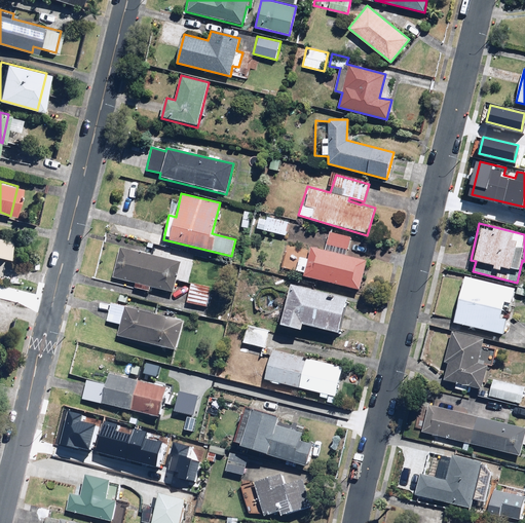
[(350,235),(329,230),(325,249),(290,241),(285,266),(305,270),(303,277),(360,289),(367,256),(347,252),(350,235)]
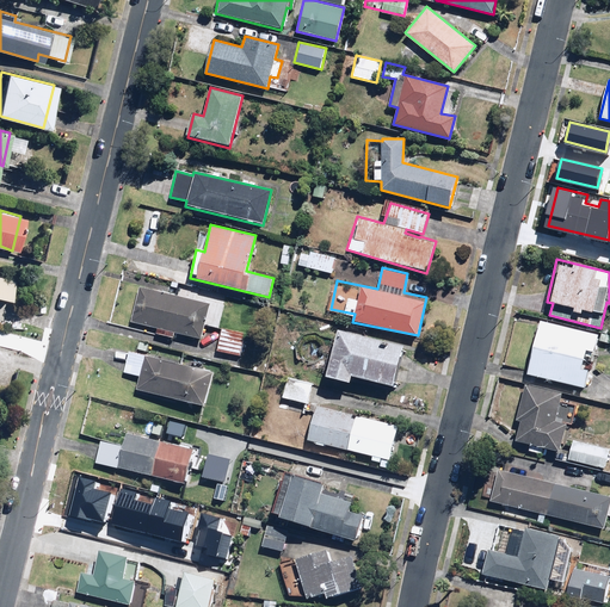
[(11,278),(0,274),(0,298),(5,301),(11,278)]
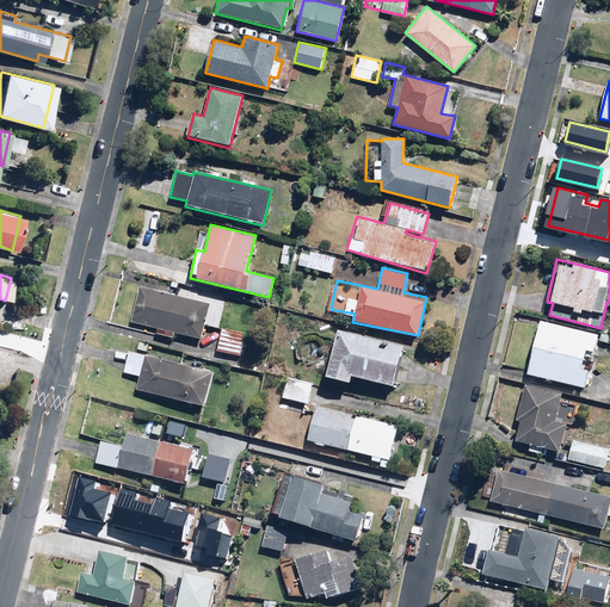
[(130,322),(156,328),(155,334),(174,339),(176,333),(201,339),(209,303),(139,286),(130,322)]
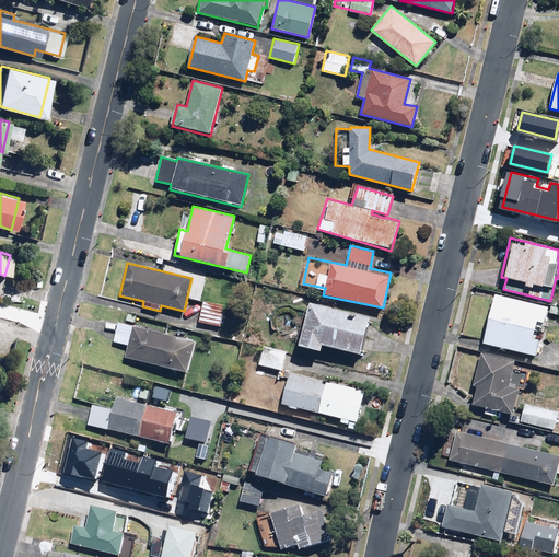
[(545,325),(549,306),(493,293),(481,343),(535,356),(539,338),(533,337),(536,323),(545,325)]
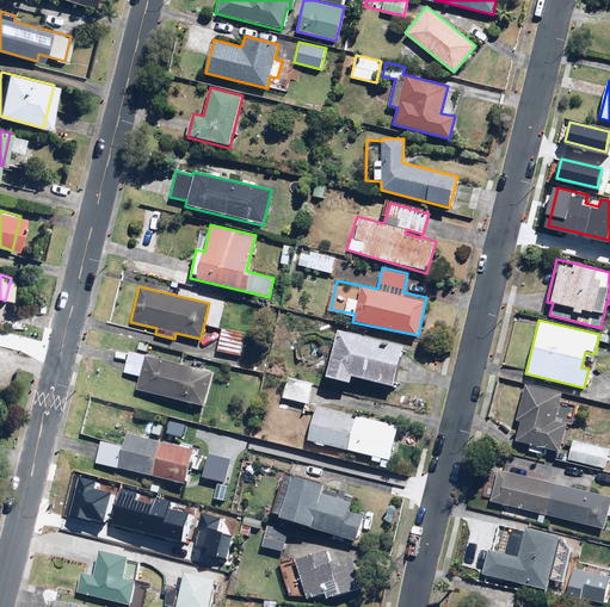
[(246,330),(222,326),(216,350),(241,354),(246,330)]
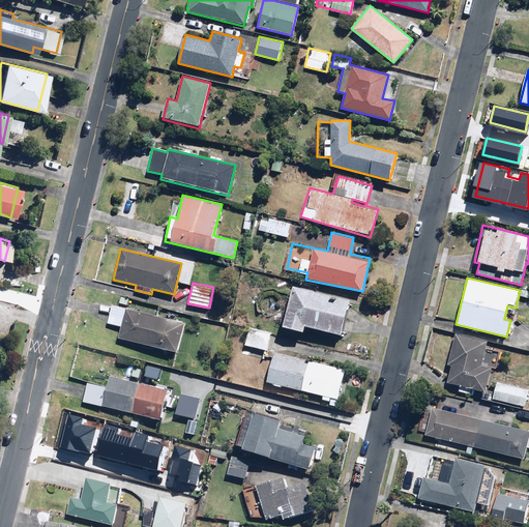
[(351,301),(292,287),(291,287),(281,330),(302,335),(304,328),(342,338),(351,301)]
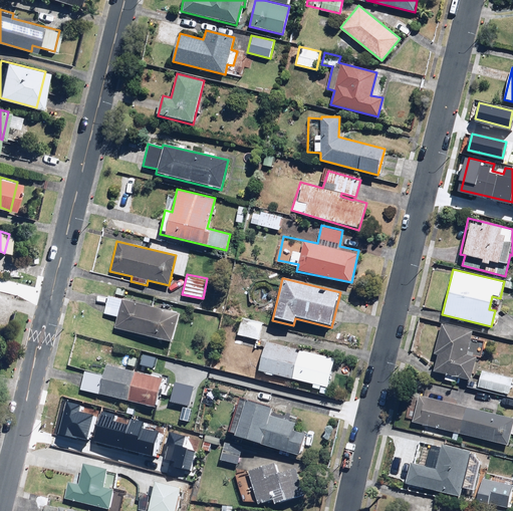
[(104,311),(118,315),(114,328),(171,342),(179,311),(125,298),(108,294),(104,311)]
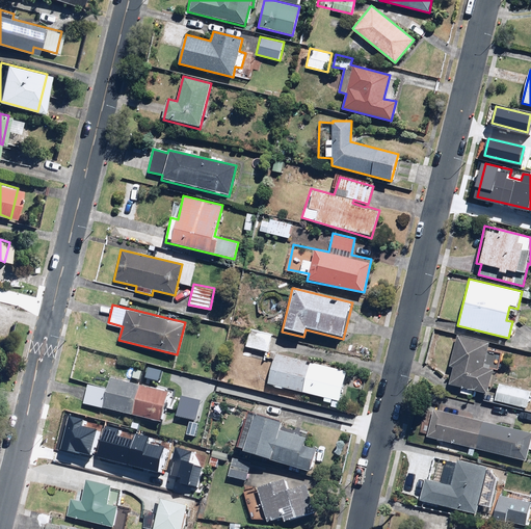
[(265,359),(271,333),(249,327),(245,345),(257,348),(255,356),(265,359)]
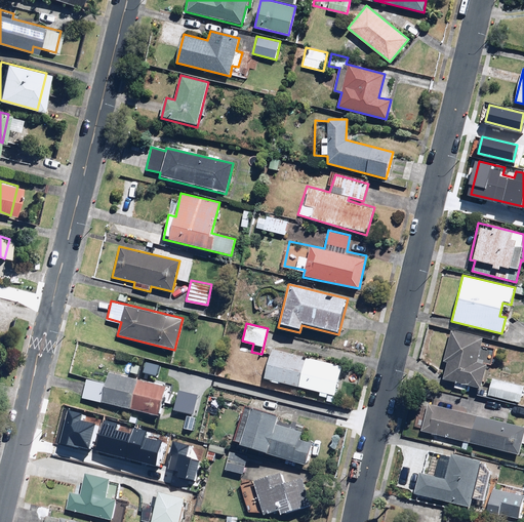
[(476,360),(482,337),(449,329),(441,362),(446,363),(442,378),(480,388),(486,363),(476,360)]
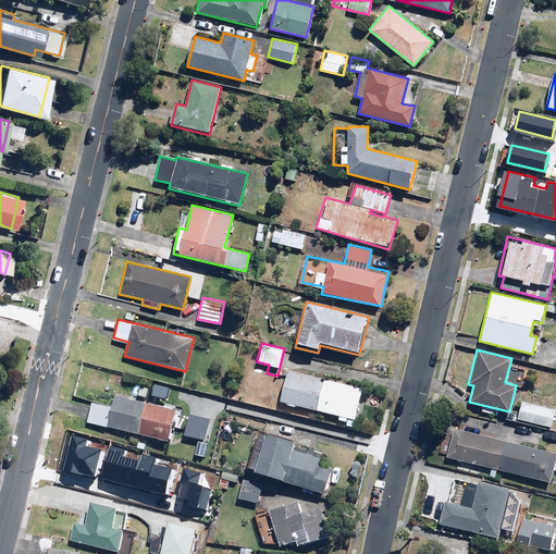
[(279,401),(340,416),(338,418),(346,420),(347,418),(355,419),(363,388),(286,368),(279,401)]
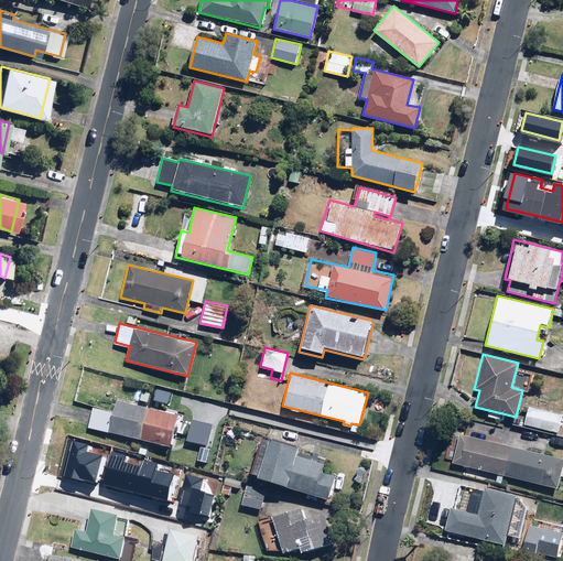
[(177,416),(116,401),(114,411),(97,407),(93,429),(99,430),(98,437),(106,438),(107,431),(170,446),(177,416)]
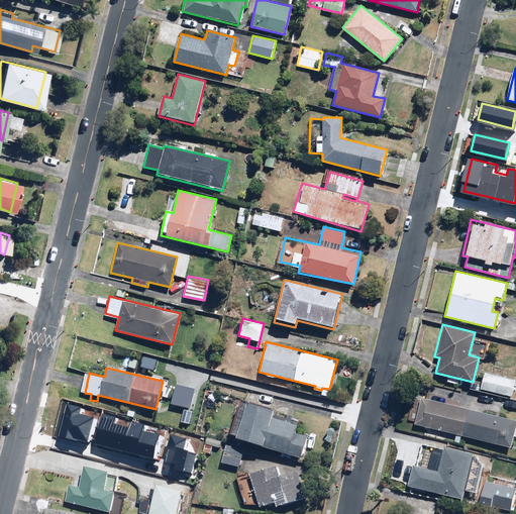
[(515,378),(484,371),(480,389),(511,397),(515,378)]
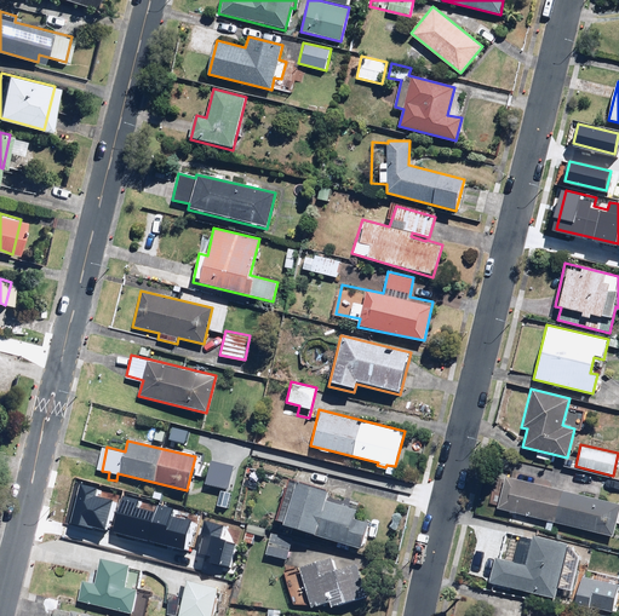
[(618,513),(618,504),(506,476),(499,507),(613,536),(618,513)]
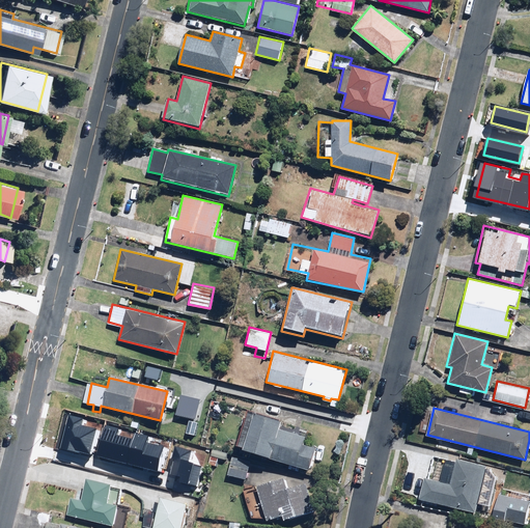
[(280,421),(247,412),(235,450),(308,472),(315,447),(303,444),(305,436),(279,428),(280,421)]
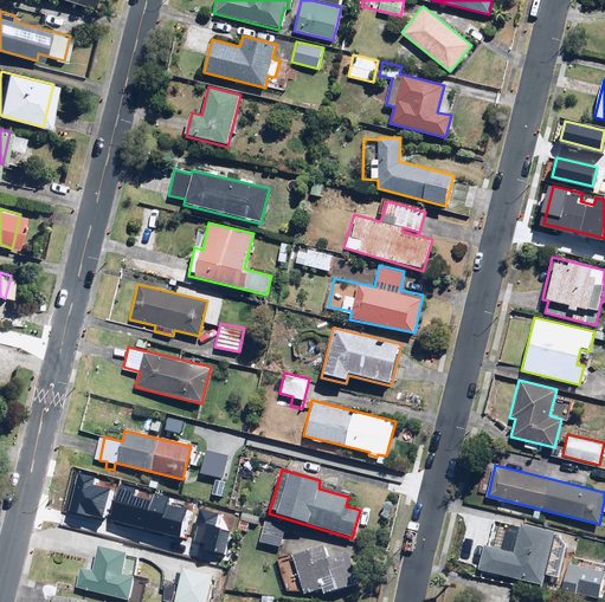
[(136,505),(104,497),(96,529),(154,544),(159,528),(166,529),(171,512),(136,503),(136,505)]
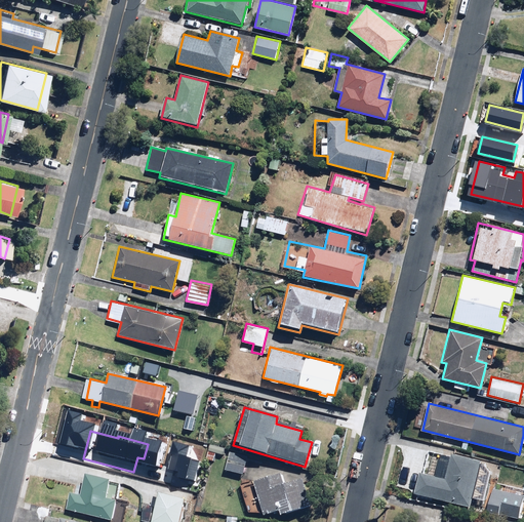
[(242,474),(247,455),(229,450),(224,470),(242,474)]
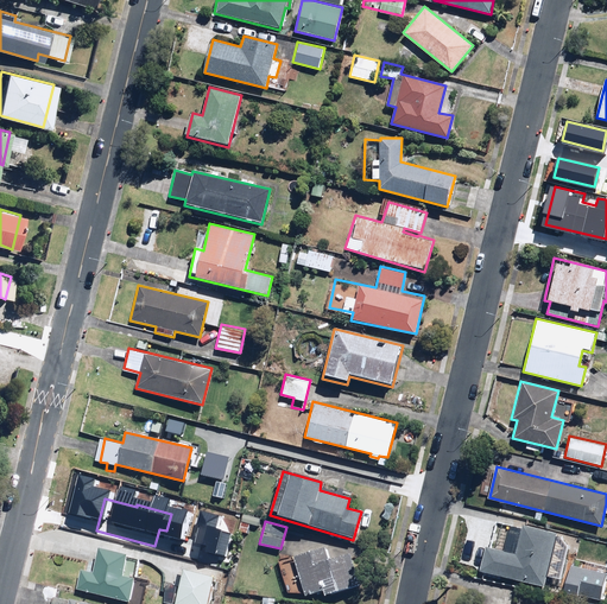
[(204,531),(175,522),(168,548),(197,557),(204,531)]
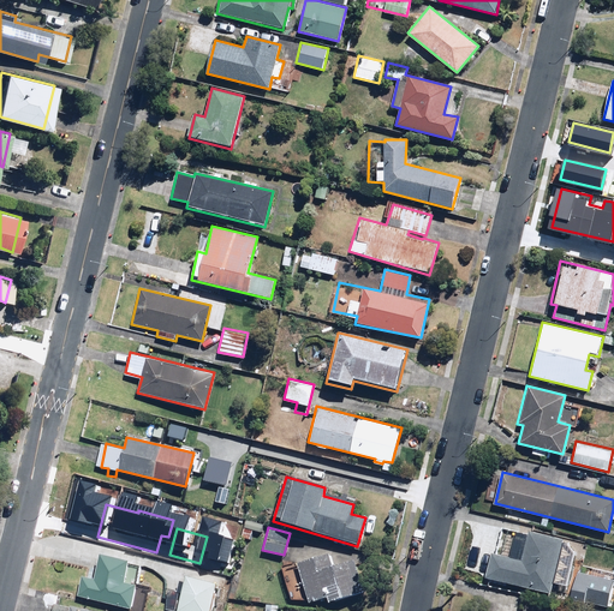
[(549,594),(561,539),(516,529),(510,555),(492,551),(486,581),(549,594)]
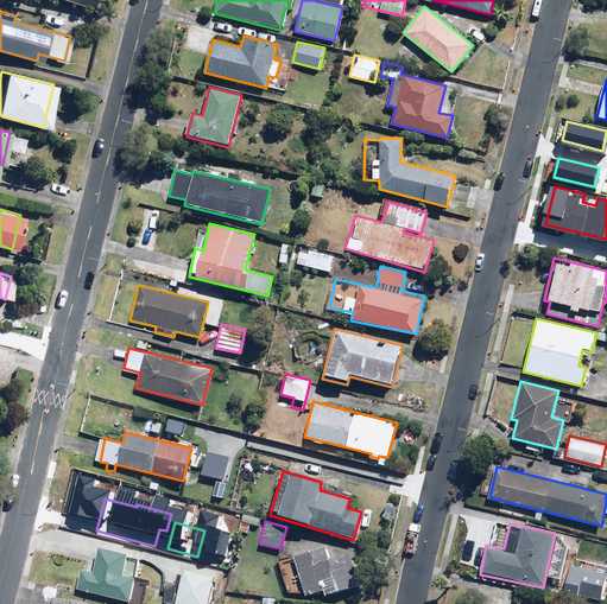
[(606,566),(606,540),(592,536),(585,561),(606,567),(606,566)]
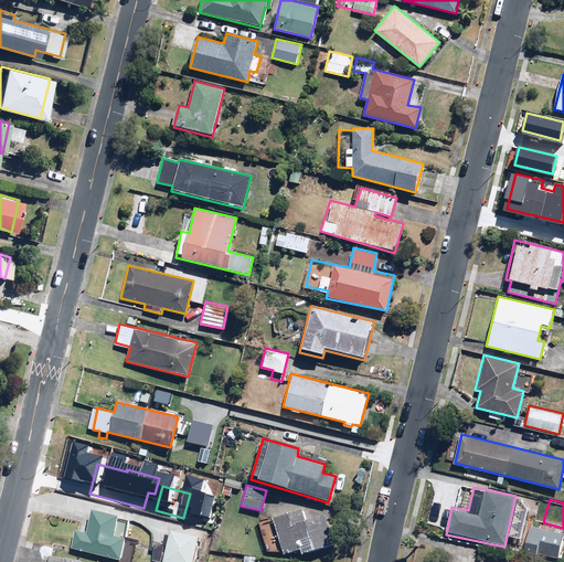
[(304,510),(274,518),(285,554),(299,550),(301,555),(336,545),(327,516),(307,521),(304,510)]
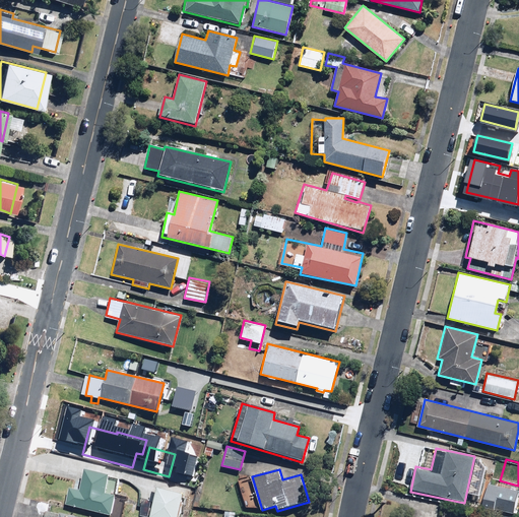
[(69,488),(65,504),(111,515),(116,494),(119,478),(85,470),(80,491),(69,488)]
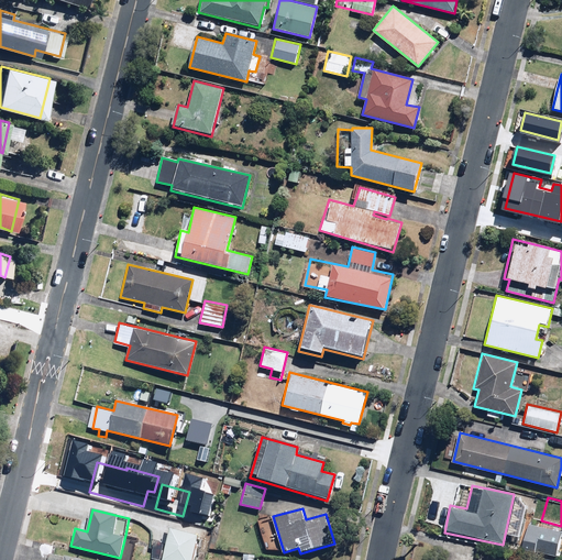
[(151,539),(147,559),(154,559),(191,559),(198,533),(168,527),(165,542),(151,539)]
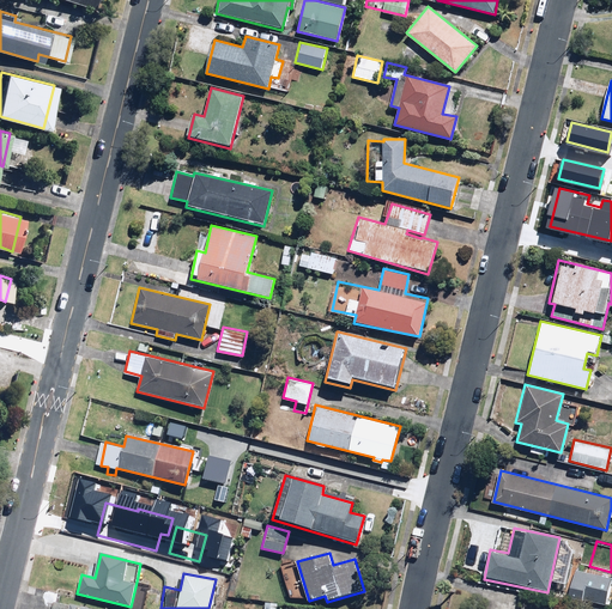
[(466,597),(452,597),(450,608),(466,608),(466,597)]
